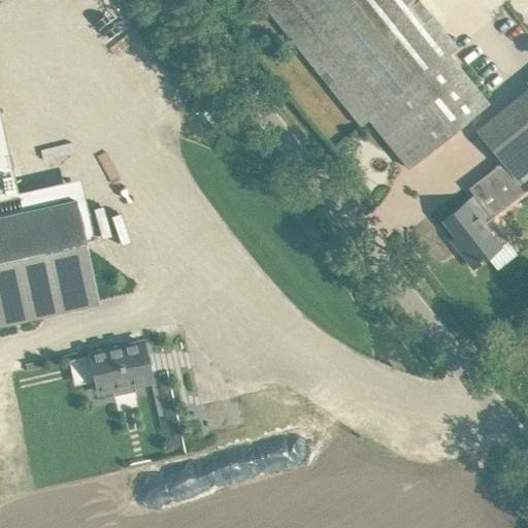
[(259,0),(361,126),(369,120),(407,168),(424,155),(489,102),(449,54),(458,45),(421,0),(259,0)]
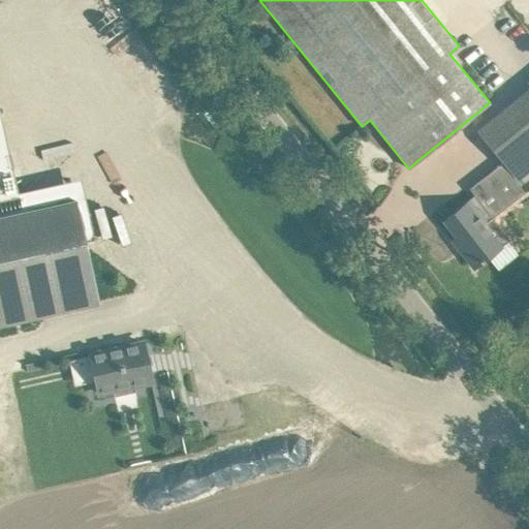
[(528,89),(477,132),(501,162),(519,184),(528,176),(528,89)]
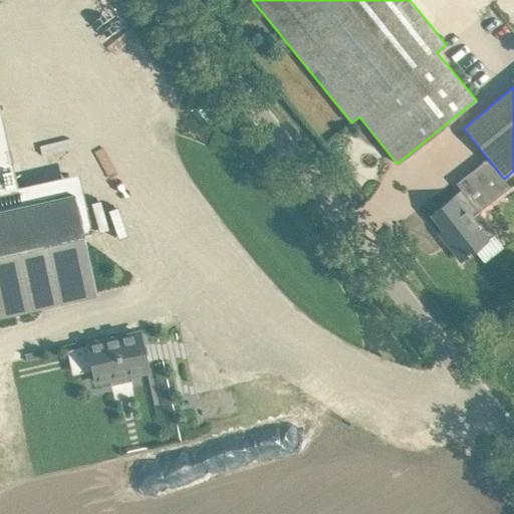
[(504,179),(487,158),(456,184),(463,193),(459,196),(457,194),(432,214),(452,241),(448,244),(461,260),(487,239),(495,234),(478,212),(510,187),(504,179)]
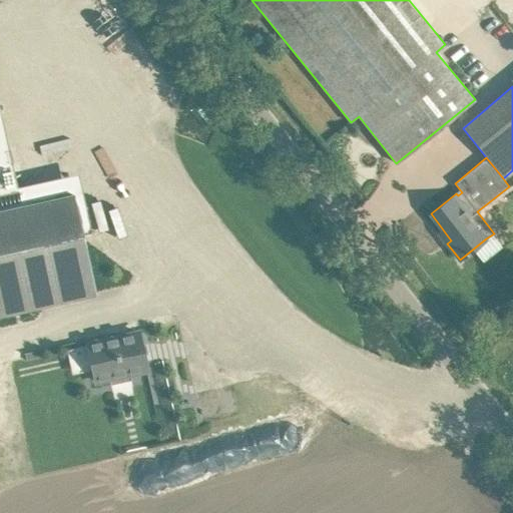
[(0,314),(93,294),(71,194),(0,209),(0,314)]
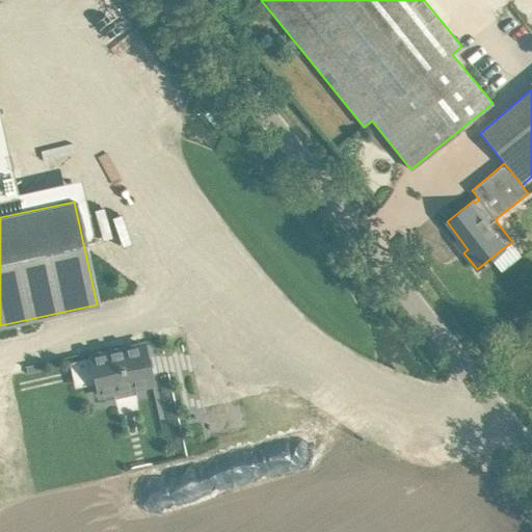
[(99,395),(113,392),(115,398),(135,394),(134,388),(152,383),(143,345),(90,356),(99,395)]
